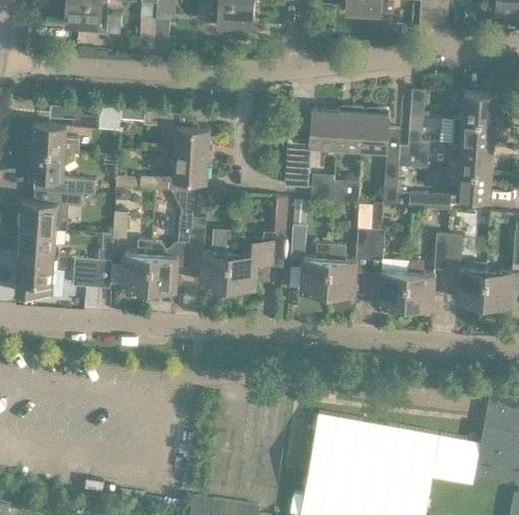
[(108,13),(108,0),(66,0),(65,23),(107,26),(106,31),(121,33),(122,14),(108,13)]
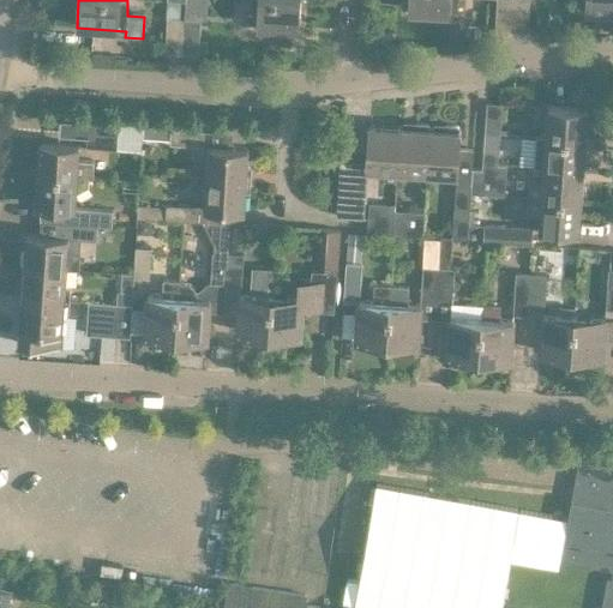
[(300,0),(298,0),(250,0),(250,12),(258,13),(257,29),(298,31),(300,0)]
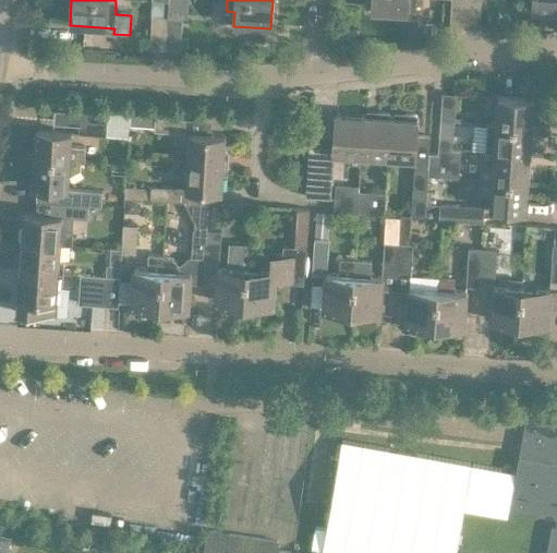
[(415,15),(416,0),(373,0),(372,12),(415,15)]
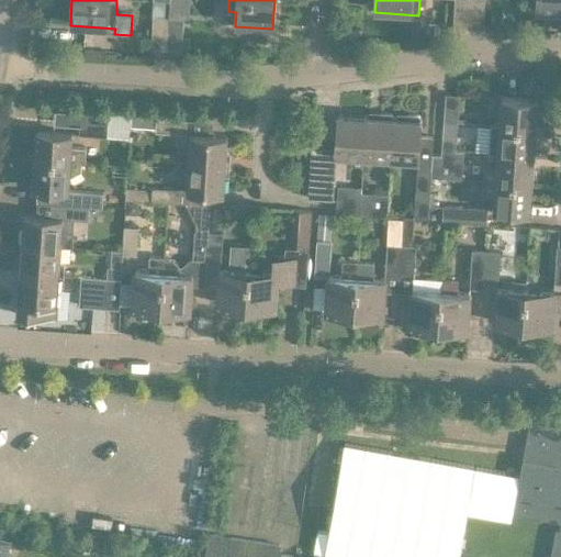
[(468,28),(470,0),(455,0),(453,26),(468,28)]
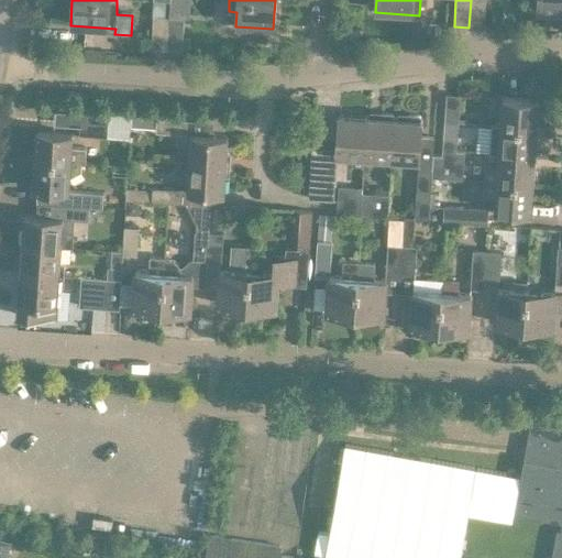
[(471,0),(469,28),(483,29),(485,0),(471,0)]
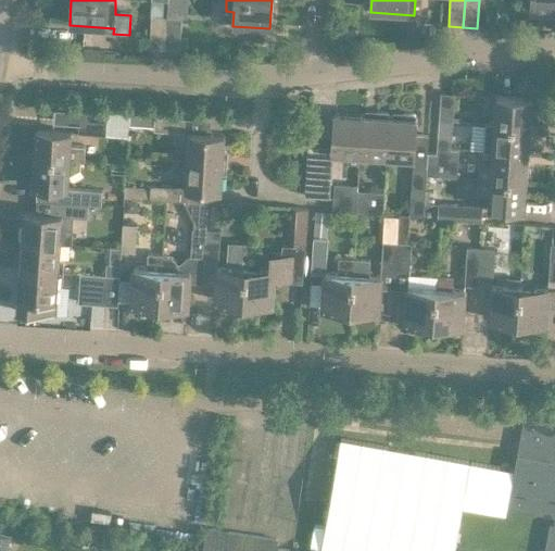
[(151,51),(165,51),(167,20),(153,20),(151,51)]
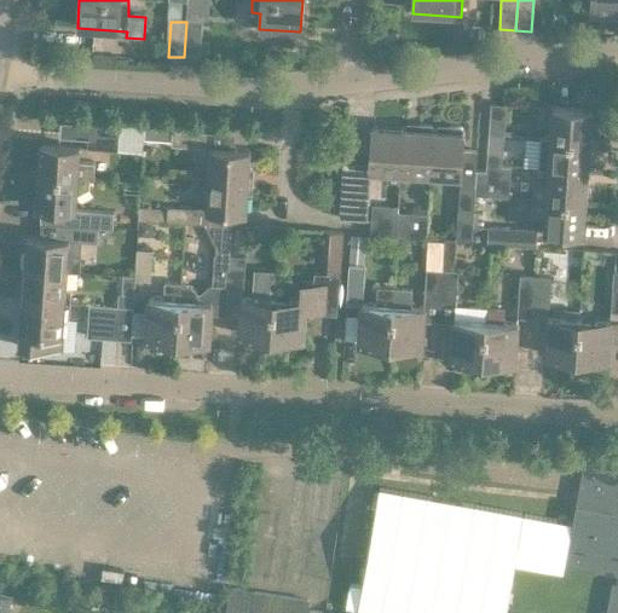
[(202,23),(186,22),(184,57),(200,58),(202,23)]
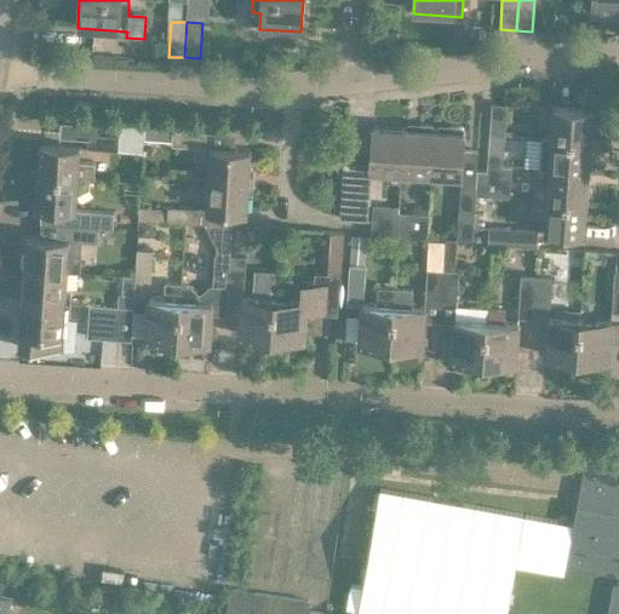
[(488,136),(504,137),(506,108),(491,107),(488,136)]
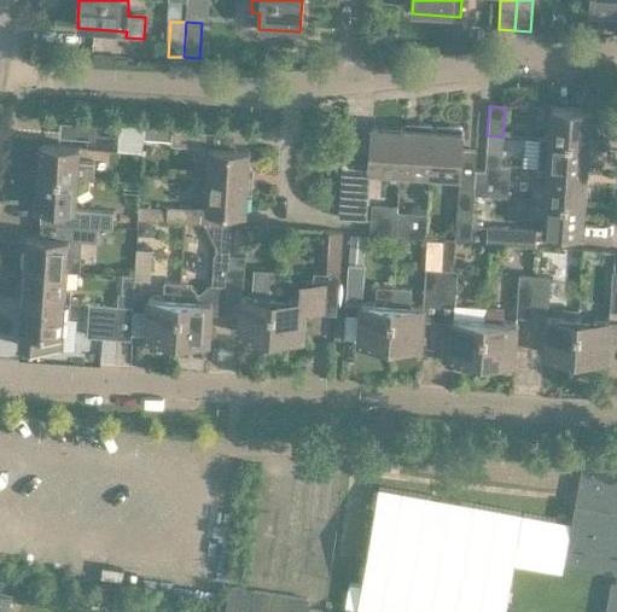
[(591,112),(552,109),(549,140),(588,144),(591,112)]
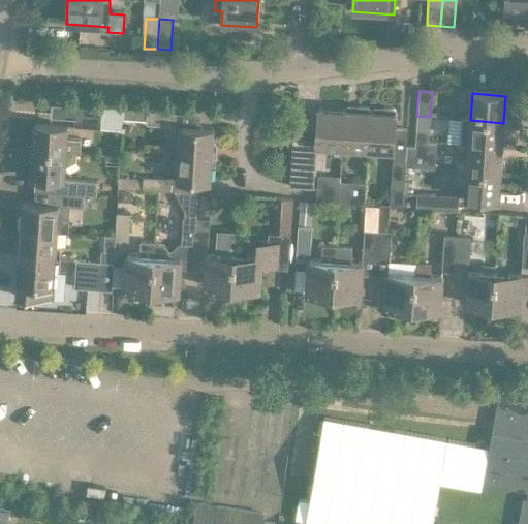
[(122,113),(75,109),(51,108),(51,118),(74,120),(73,128),(99,130),(100,127),(121,129),(122,113)]
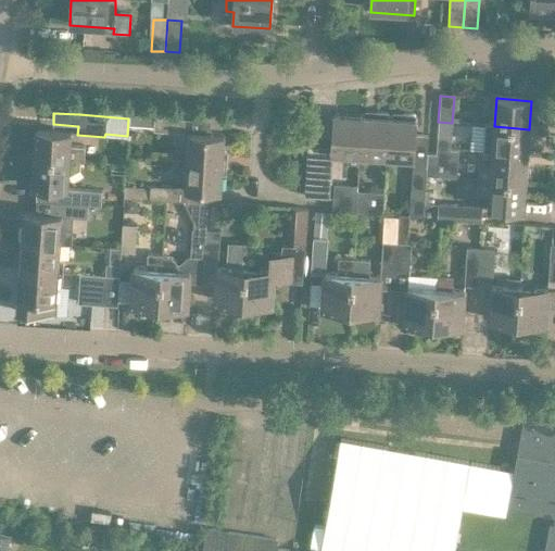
[(358,157),(386,159),(388,120),(388,117),(386,115),(375,114),(374,115),(374,119),(361,117),(358,157)]
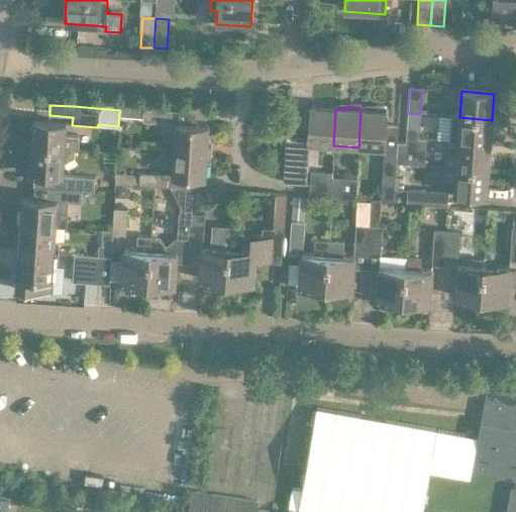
[(308,144),(323,145),(323,154),(332,155),(333,145),(335,109),(310,108),(308,138),(297,138),(287,137),(284,184),(293,185),(306,186),(308,144)]
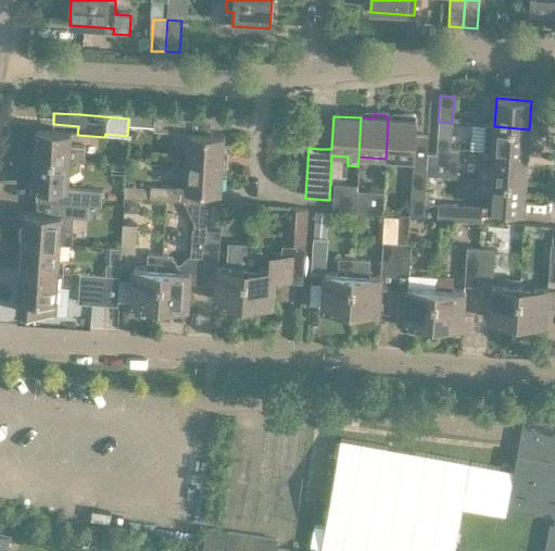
[(400,121),(388,120),(386,159),(413,161),(412,173),(426,173),(428,149),(429,138),(415,137),(416,122),(415,122),(415,120),(413,117),(402,116),(400,119),(400,121)]
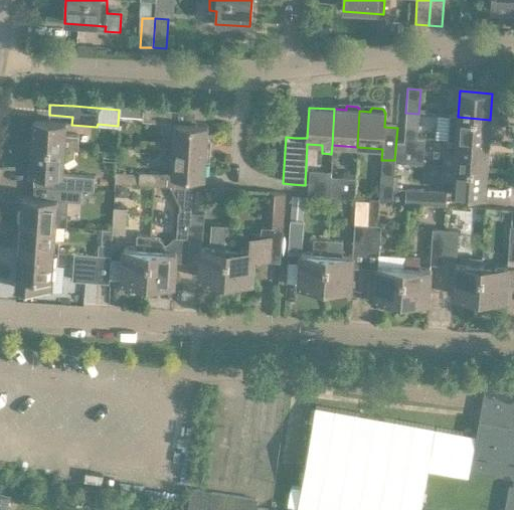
[(143,110),(143,111),(142,122),(170,124),(171,112),(143,110)]
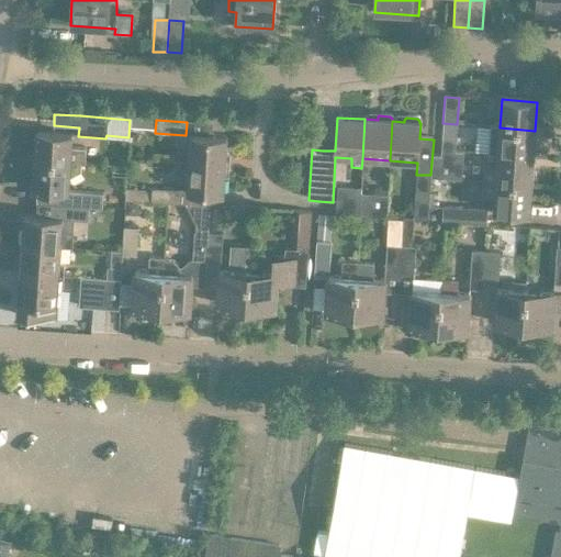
[(533,158),(535,131),(500,127),(497,155),(533,158)]
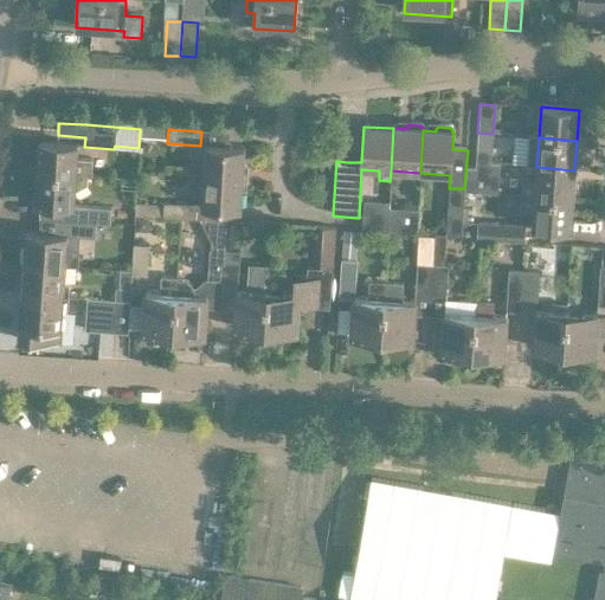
[(89,178),(90,162),(76,161),(77,146),(39,143),(37,174),(38,174),(89,178)]
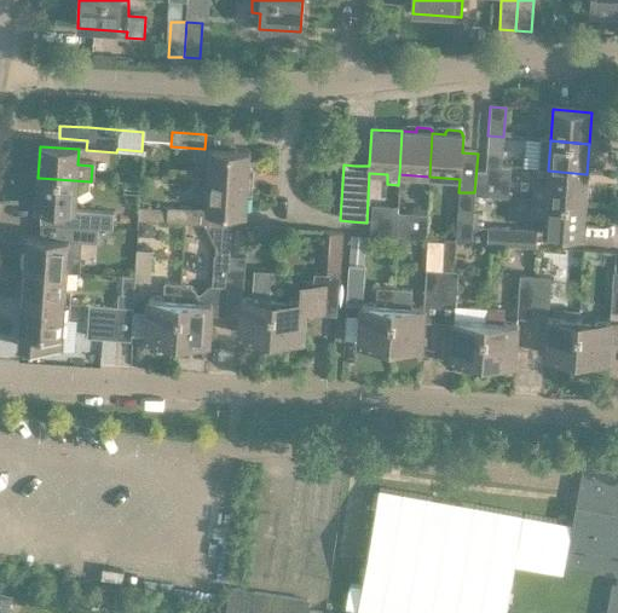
[(250,151),(211,149),(208,180),(248,183),(250,151)]
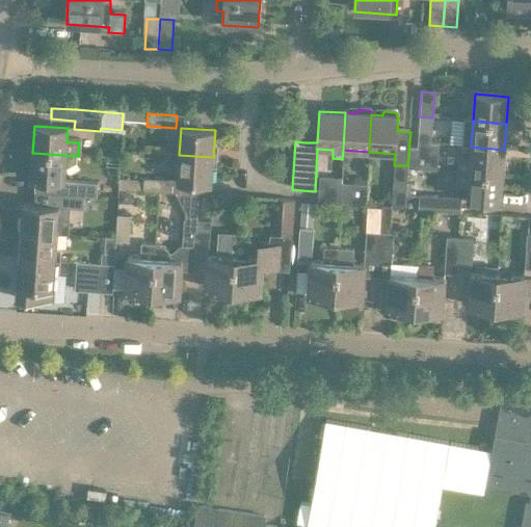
[(417,143),(430,145),(431,132),(418,131),(417,143)]
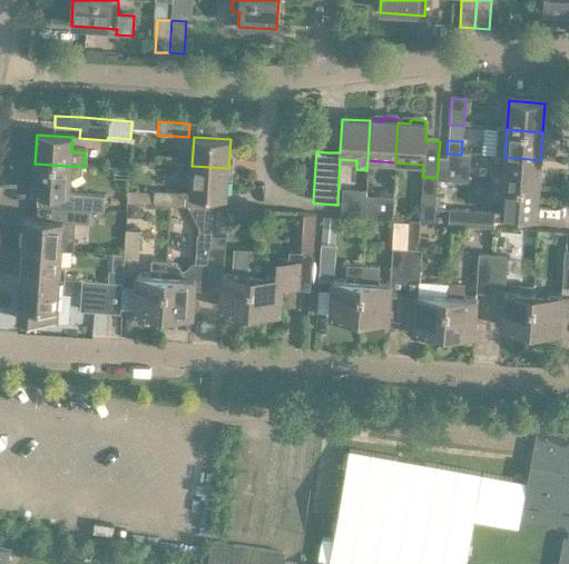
[(470,155),(461,155),(447,154),(439,152),(439,156),(437,177),(437,179),(437,181),(468,184),(470,155)]
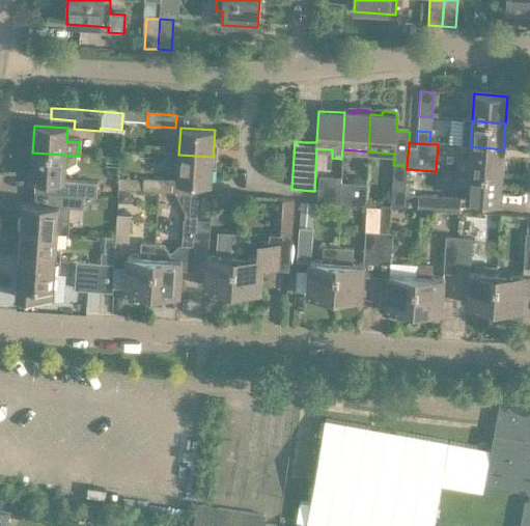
[(501,175),(503,149),(470,146),(469,159),(458,158),(457,172),(501,175)]
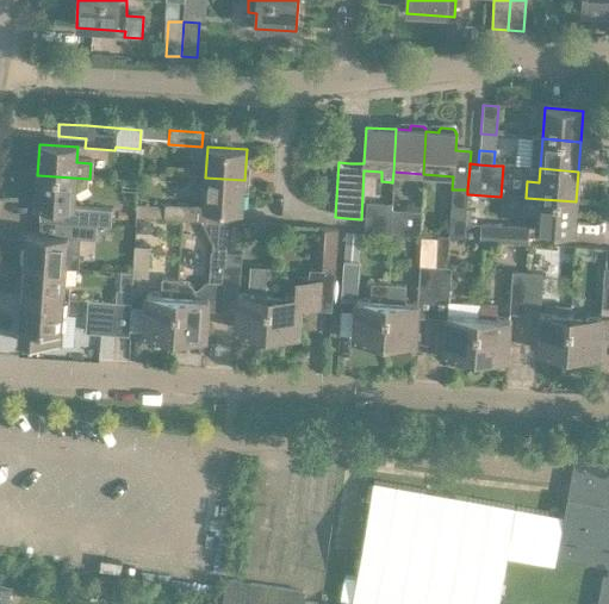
[(109,226),(111,211),(81,209),(73,209),(74,195),(87,188),(88,180),(89,180),(89,179),(38,175),(37,175),(35,206),(45,206),(44,222),(73,224),(79,224),(97,226),(109,226)]
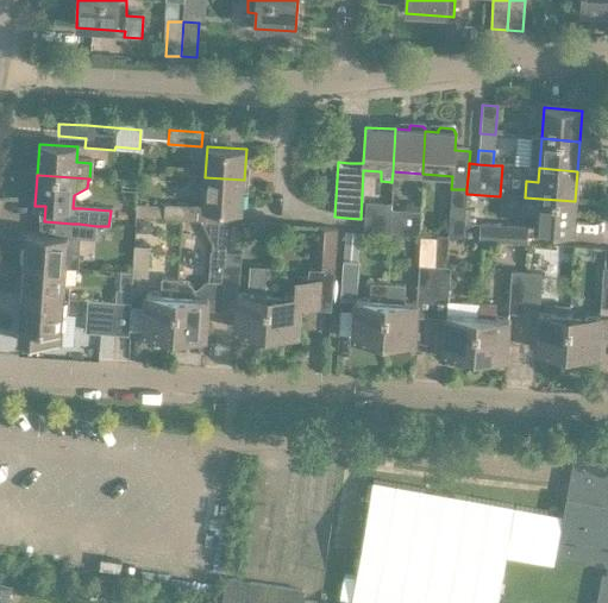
[(242,211),(244,180),(205,177),(202,208),(242,211)]
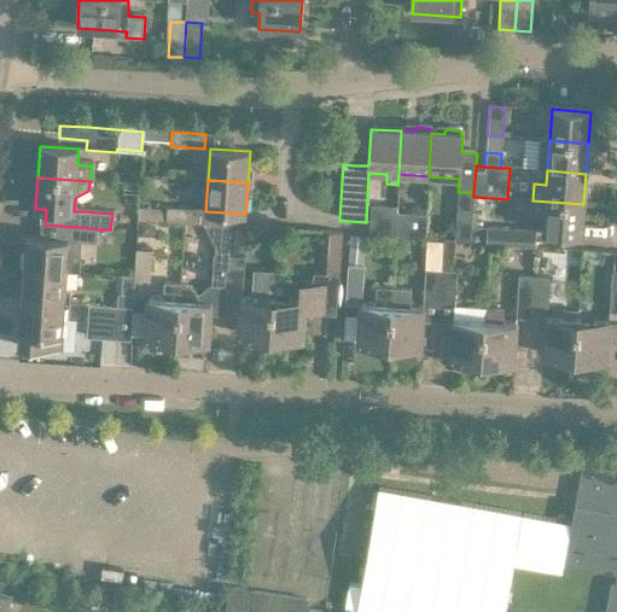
[(581,235),(583,204),(533,200),(531,217),(543,219),(543,233),(581,235)]
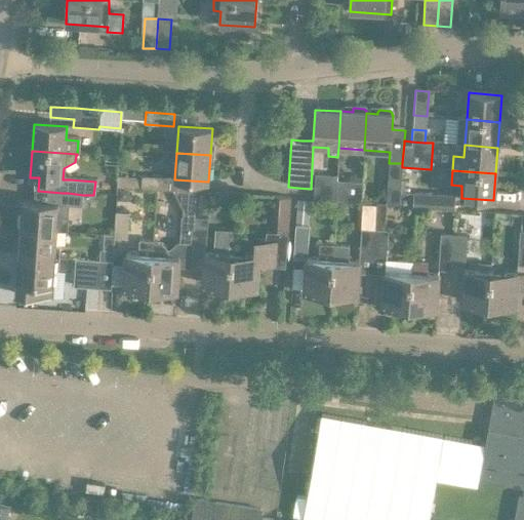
[(136,176),(118,175),(117,175),(116,187),(140,189),(169,191),(170,178),(136,176)]
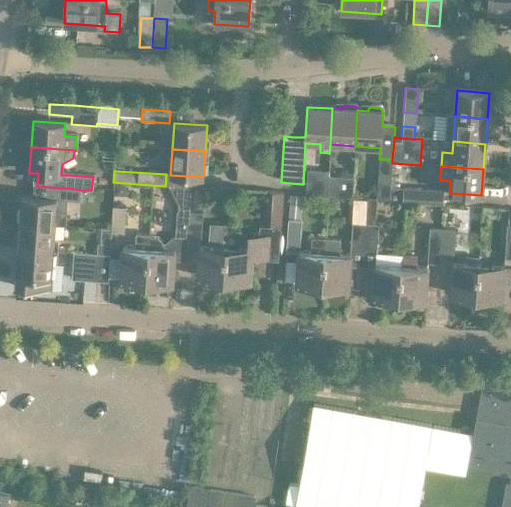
[(376,200),(376,201),(389,202),(389,201),(390,189),(391,177),(391,175),(378,175),(376,200)]
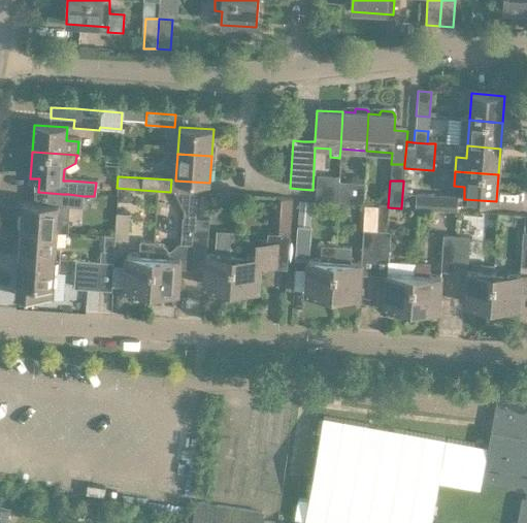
[(362,204),(364,186),(338,184),(337,203),(362,204)]
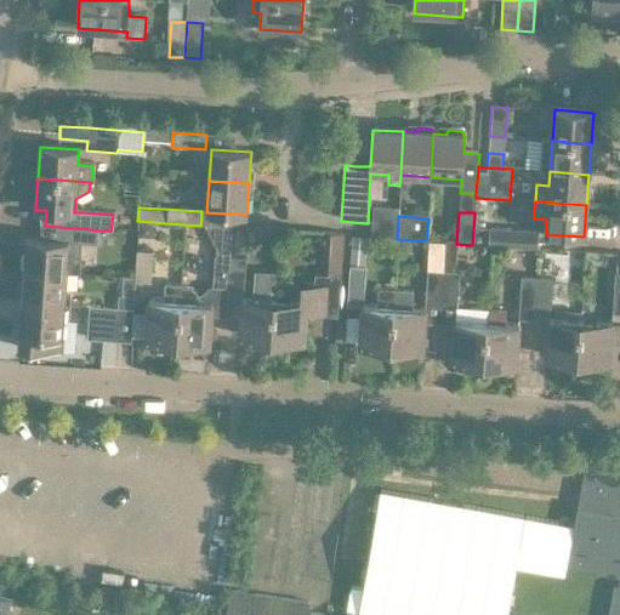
[(373,237),(394,238),(396,225),(374,222),(373,237)]
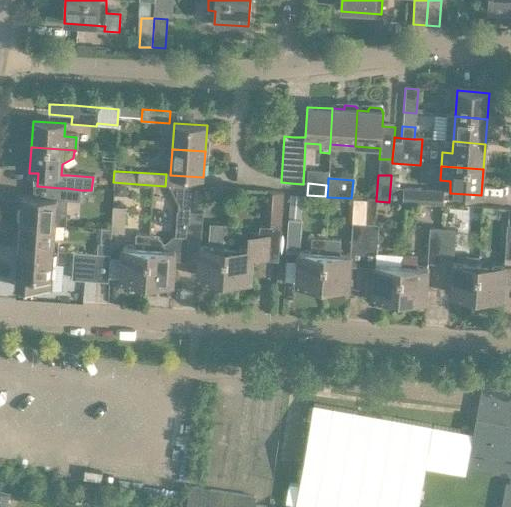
[(125,185),(116,185),(115,195),(121,195),(125,191),(125,185)]
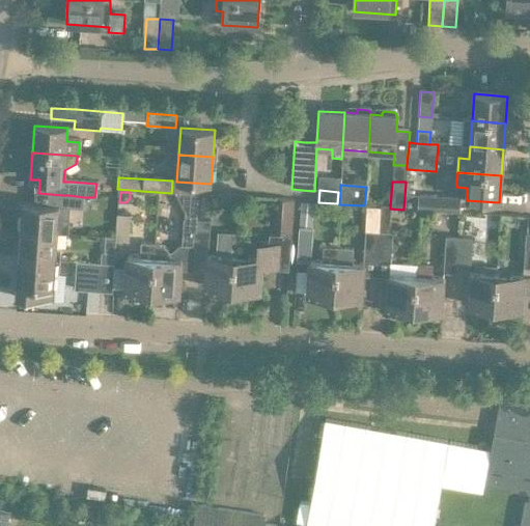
[(62,221),(62,206),(83,208),(84,197),(68,195),(63,195),(38,193),(34,193),(33,204),(23,203),(21,232),(56,234),(57,220),(62,221)]
